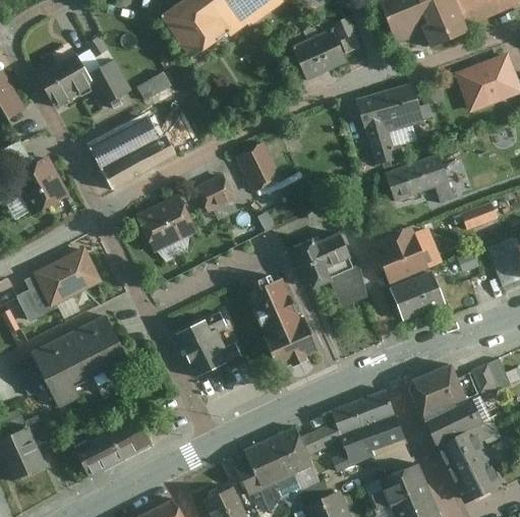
[(0,6),(1,8),(18,0),(0,0),(0,6)]
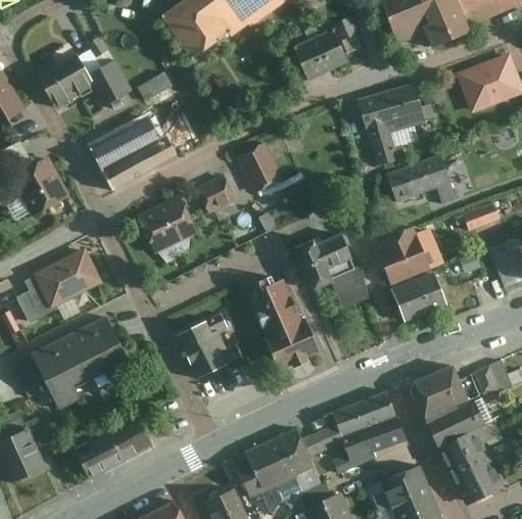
[(183,0),(159,17),(191,60),(231,32),(232,34),(248,22),(250,26),(285,0),(183,0)]
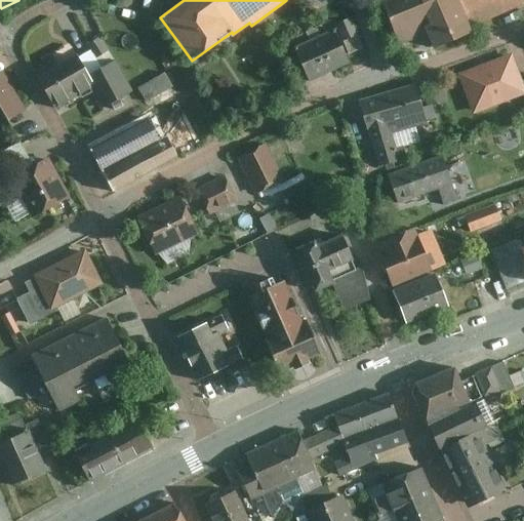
[(339,7),(335,0),(310,0),(322,18),(339,7)]
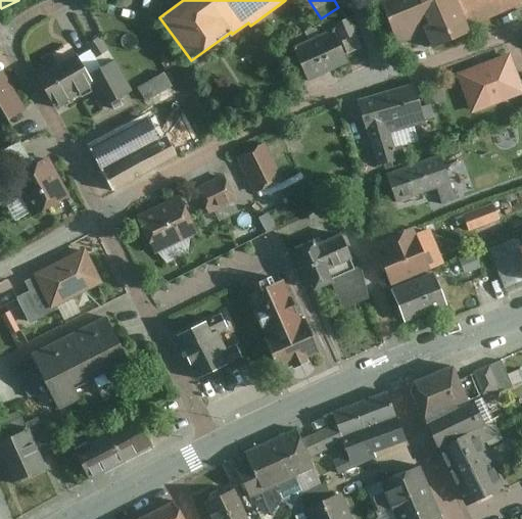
[(379,0),(397,45),(426,34),(432,50),(472,35),(469,27),(521,2),(521,0),(379,0)]
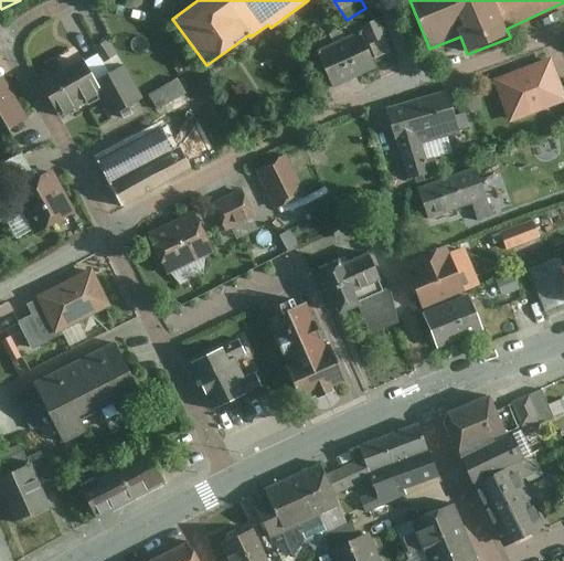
[(384,35),(376,17),(361,23),(369,42),(384,35)]
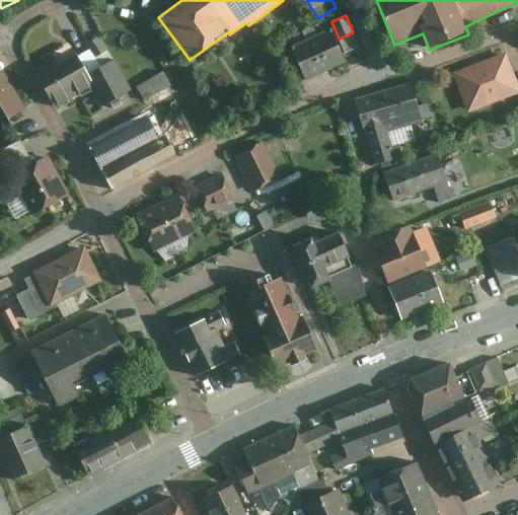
[(330,29),(291,47),(305,79),(345,62),(330,29)]
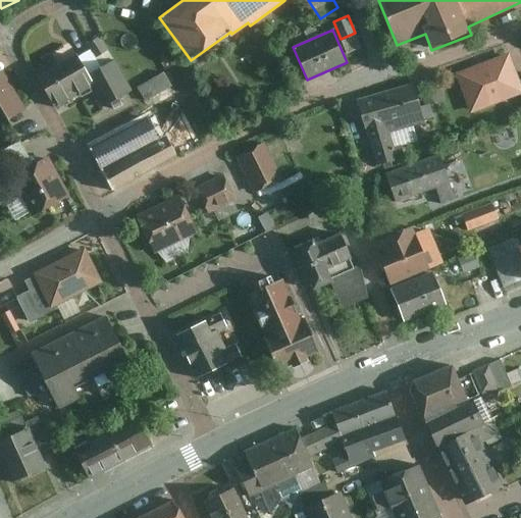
[(107,48),(98,35),(86,43),(94,56),(107,48)]
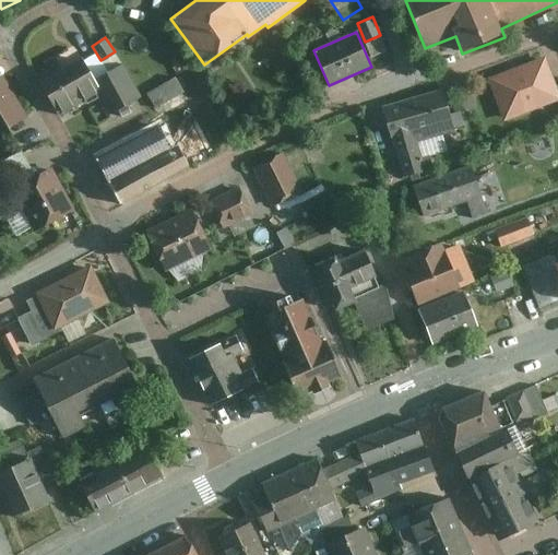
[(545,56),(487,78),(503,120),(557,99),(557,91),(556,86),(545,56)]
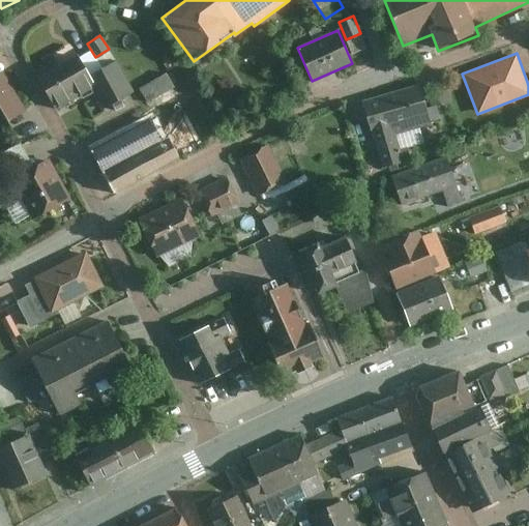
[(56,109),(90,89),(87,75),(76,56),(57,66),(54,59),(34,70),(56,109)]
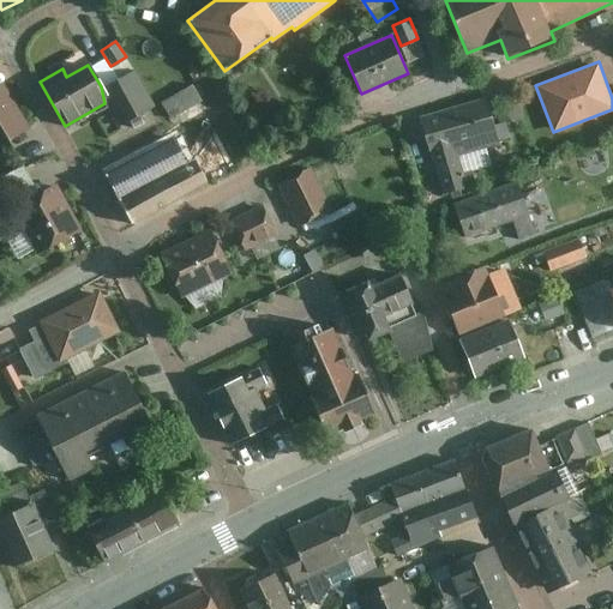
[(132,68),(101,86),(104,103),(119,127),(154,107),(132,68)]
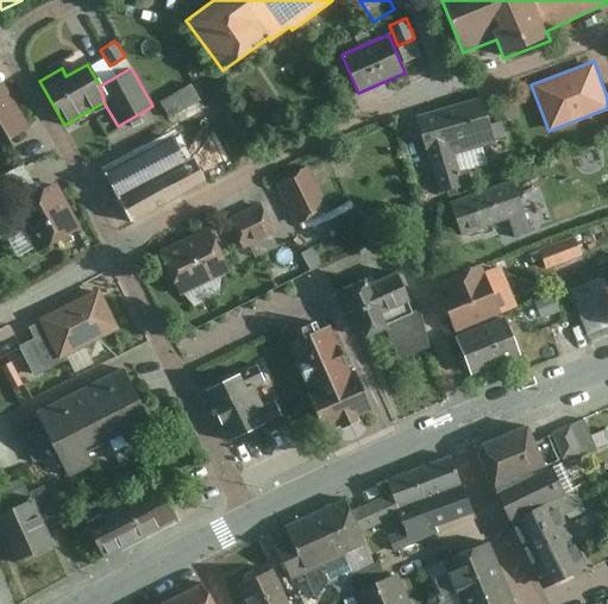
[(160,101),(169,117),(199,100),(189,83),(160,101)]
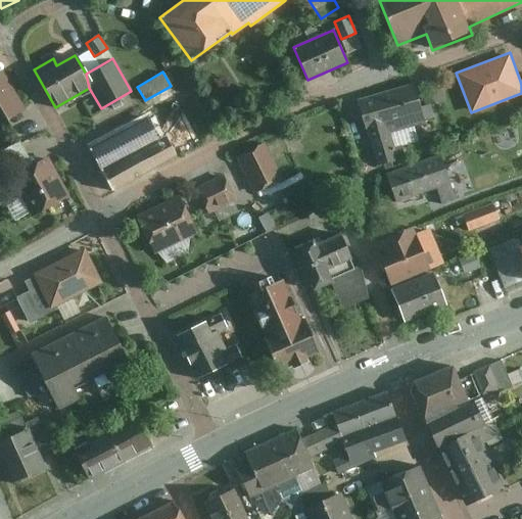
[(0,125),(27,109),(3,73),(0,74),(0,125)]
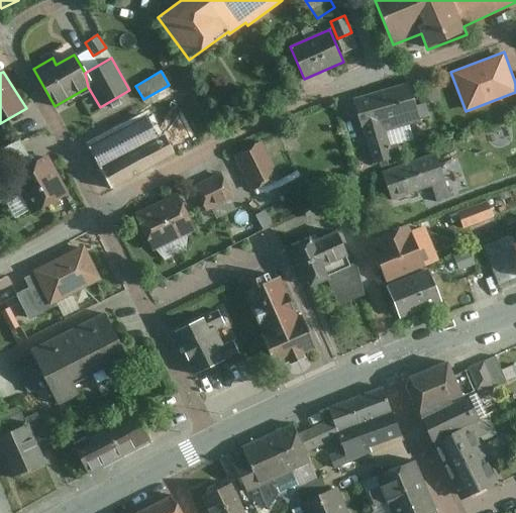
[(409,82),(353,98),(373,163),(394,157),(386,131),(420,121),(409,82)]
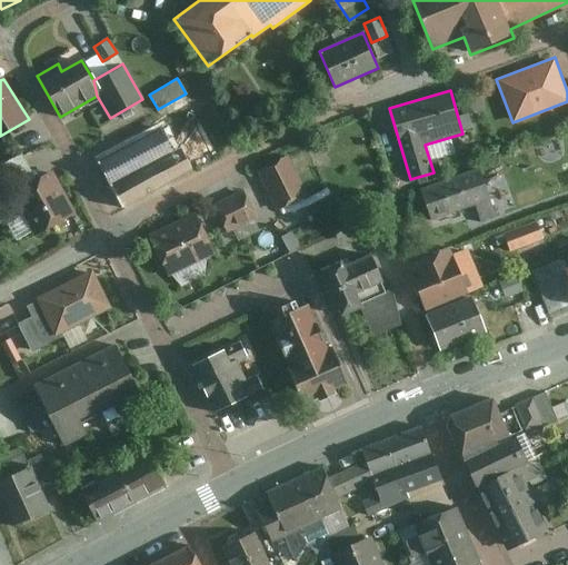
[(160,128),(98,161),(122,207),(191,170),(180,147),(172,151),(160,128)]
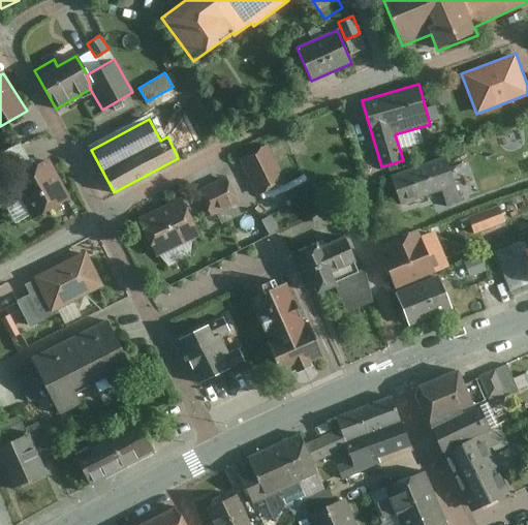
[(490,140),(391,175),(402,205),(441,190),(446,205),(507,183),(490,140)]
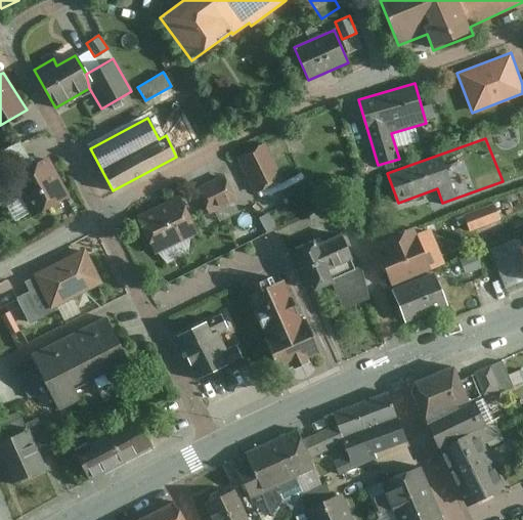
[(23,141),(0,154),(13,177),(35,165),(23,141)]
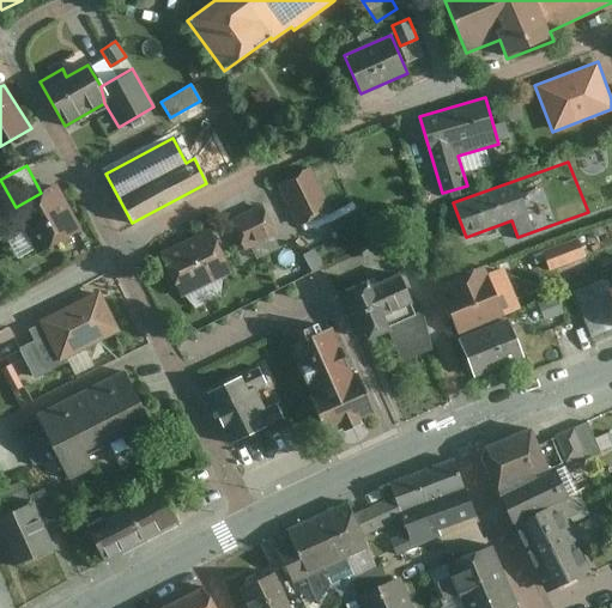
[(310,166),(277,183),(298,228),(333,210),(310,166)]
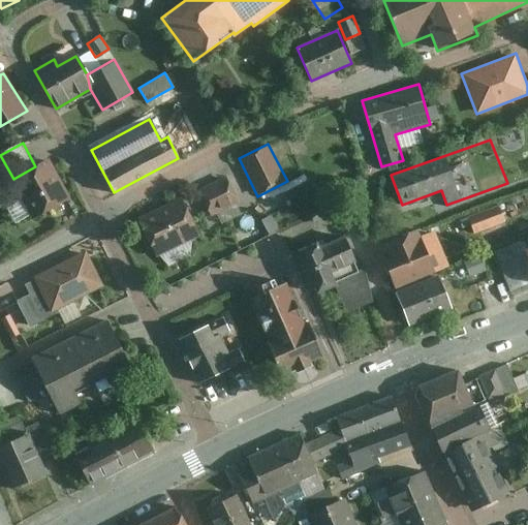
[(72,198),(51,159),(13,180),(34,219),(72,198)]
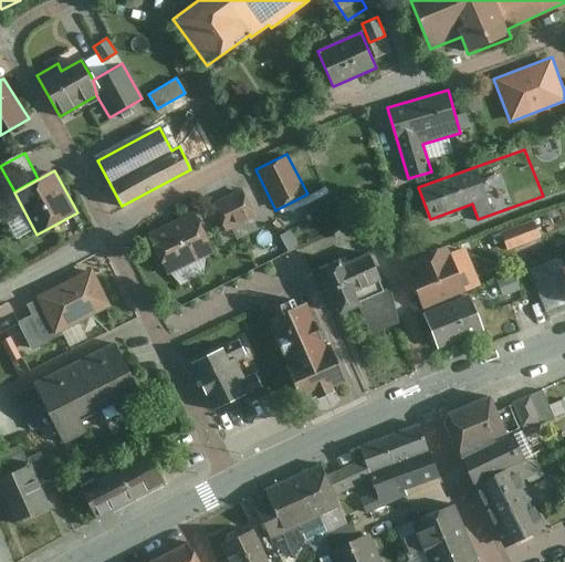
[(240,189),(211,204),(225,230),(253,216),(240,189)]
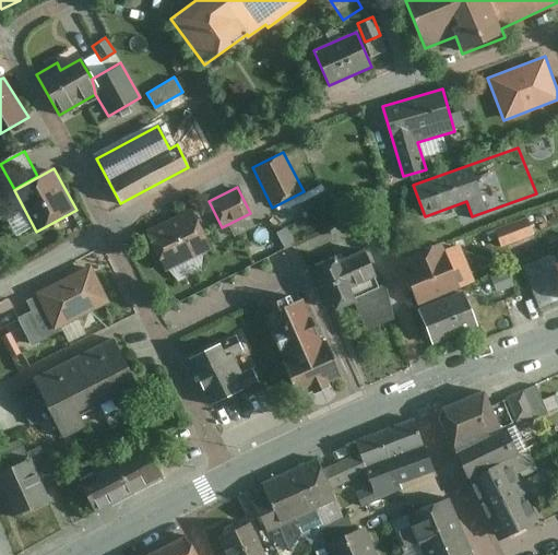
[(190,210),(145,231),(164,271),(209,249),(190,210)]
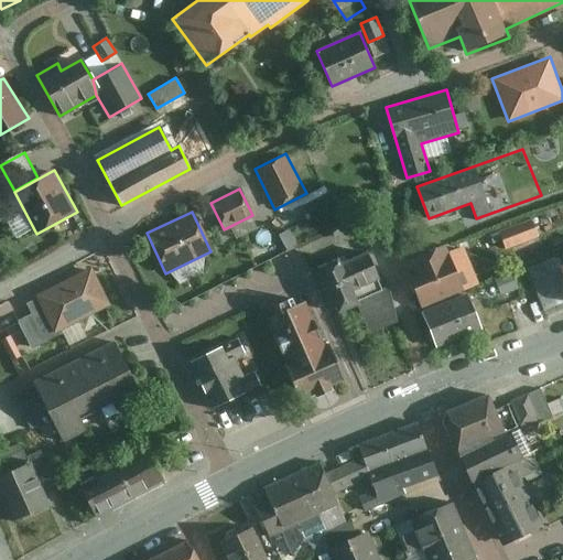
[(531,218),(501,230),(508,247),(538,236),(531,218)]
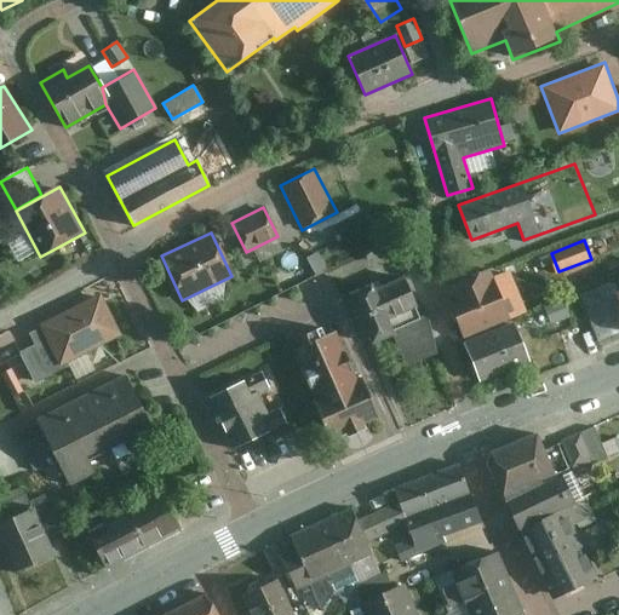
[(447,297),(463,339),(519,315),(514,302),(538,289),(528,262),(493,276),(491,269),(447,285),(451,295),(447,297)]
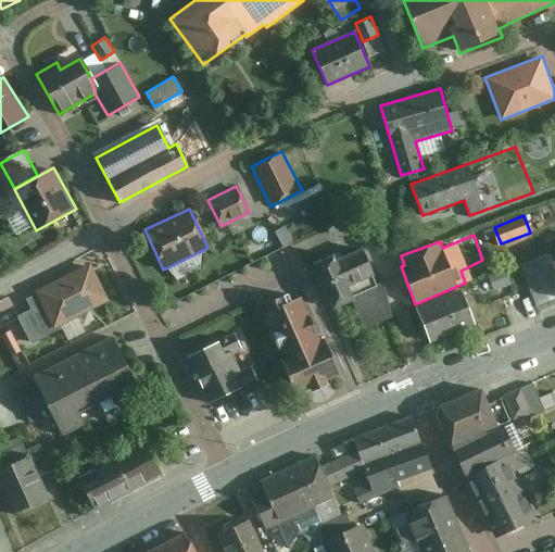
[(332,254),(314,262),(336,313),(354,304),(365,329),(392,317),(385,281),(377,285),(362,248),(335,259),(332,254)]
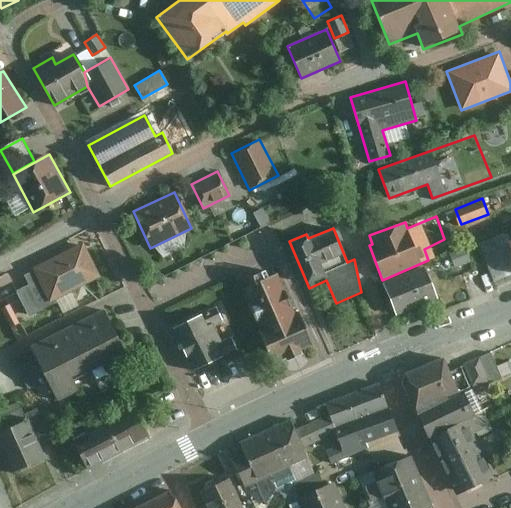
[(466,247),(451,253),(455,266),(470,260),(466,247)]
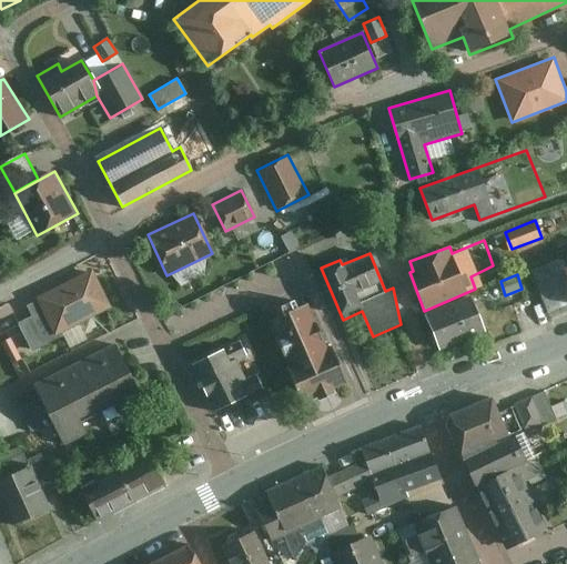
[(100,306),(84,275),(32,299),(48,331),(100,306)]
